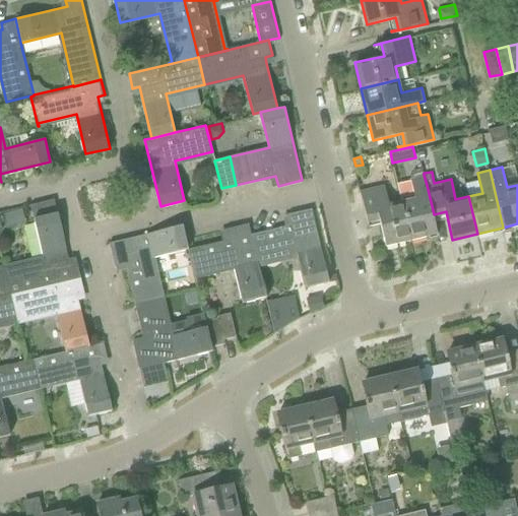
[(415,198),(403,201),(412,239),(438,233),(434,214),(427,185),(424,175),(415,177),(411,178),(415,198)]
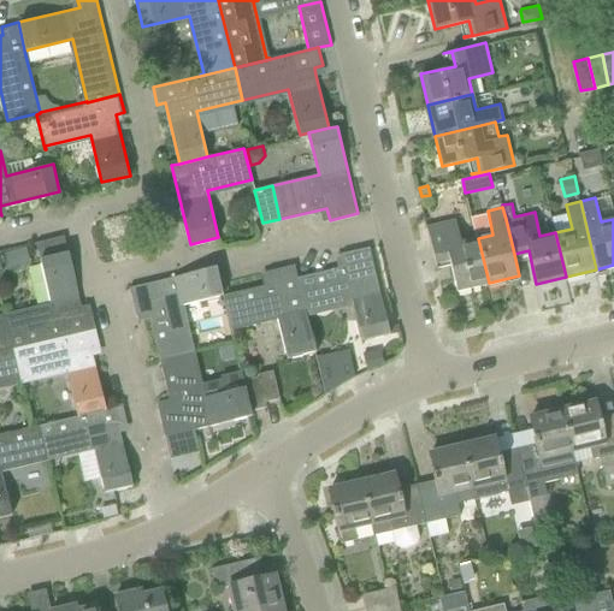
[(489,283),(478,238),(461,242),(455,218),(427,225),(437,267),(438,267),(437,259),(449,256),(458,290),(489,283)]
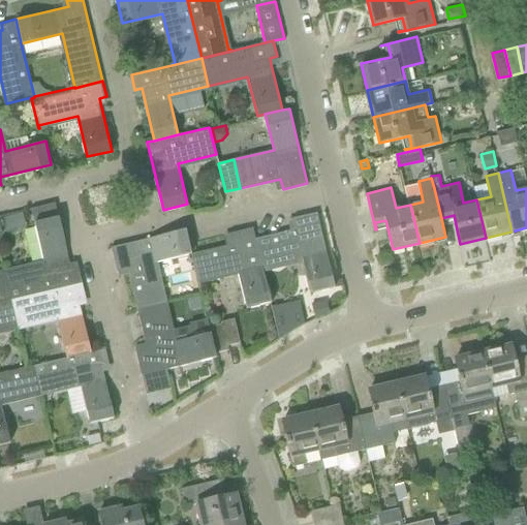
[(0,213),(0,214),(2,226),(22,222),(20,209),(0,213)]
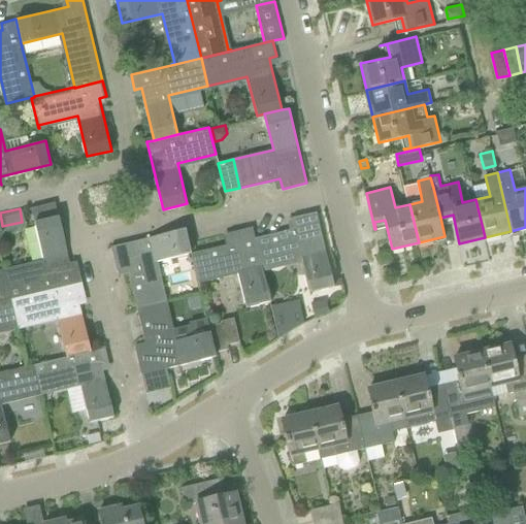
[(293,217),(295,227),(256,236),(262,266),(263,266),(263,263),(301,255),(309,291),(334,285),(317,210),(293,217)]
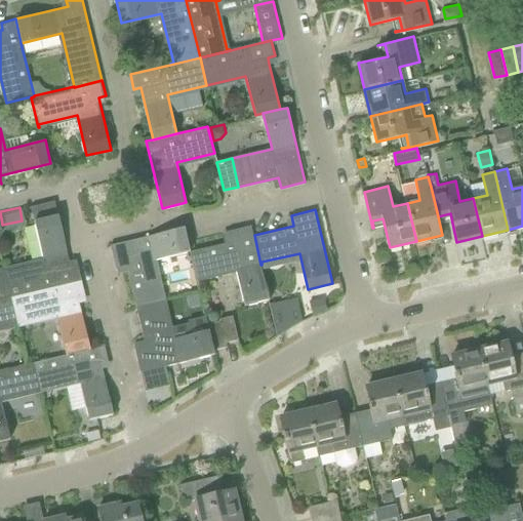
[(58,213),(35,219),(44,259),(6,269),(5,266),(4,267),(10,295),(82,279),(78,264),(71,266),(58,213)]
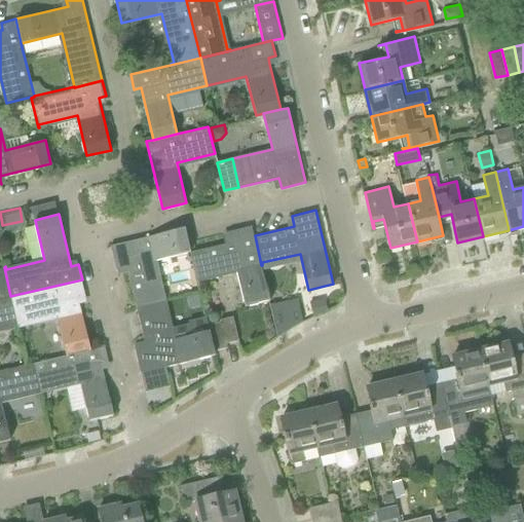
[(255,235),(252,225),(228,230),(230,241),(191,251),(196,277),(236,268),(246,305),(269,299),(261,265),(255,235)]
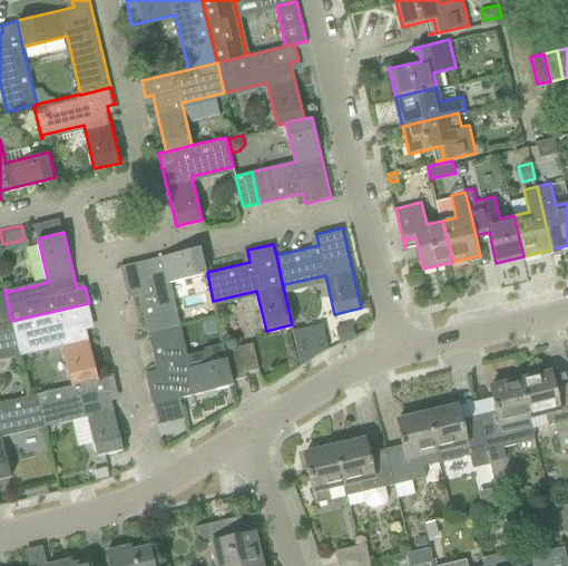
[(126,291),(138,289),(148,330),(174,324),(164,283),(185,277),(207,272),(201,245),(120,265),(126,291)]
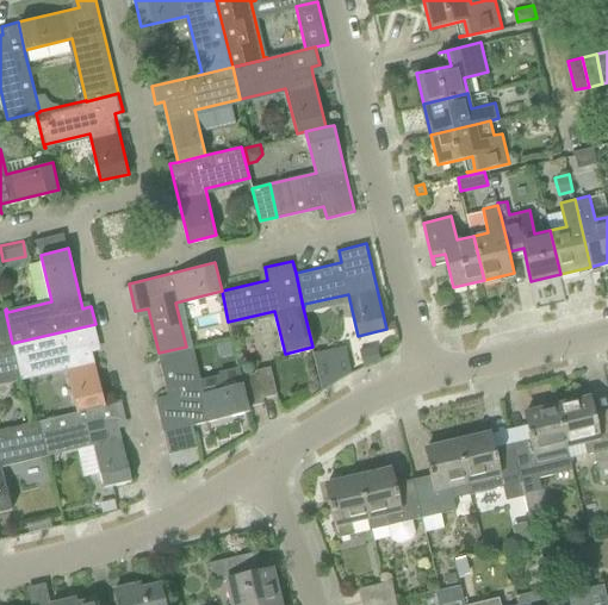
[(0,345),(12,343),(5,310),(2,310),(4,312),(0,313),(0,345)]
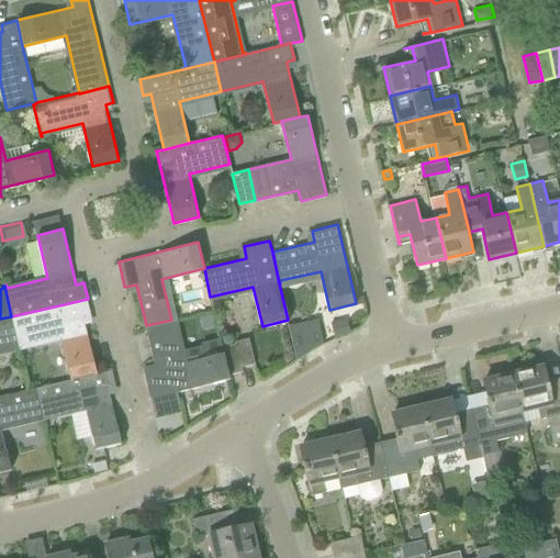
[(91,315),(88,299),(11,316),(19,345),(60,335),(70,379),(97,372),(84,317),(91,315)]
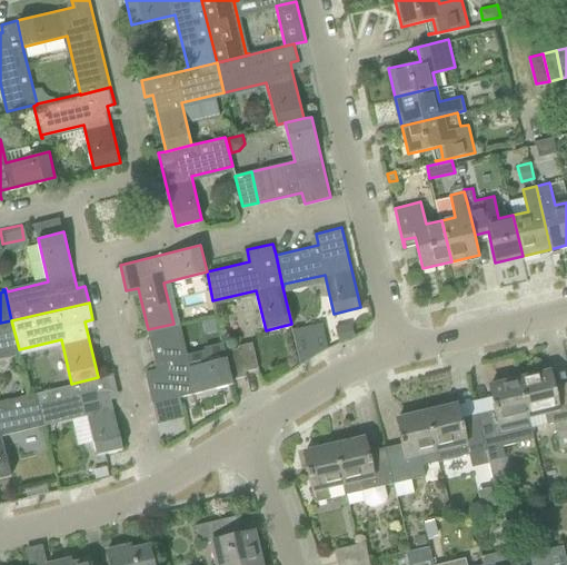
[(0,354),(19,349),(11,320),(0,323),(0,354)]
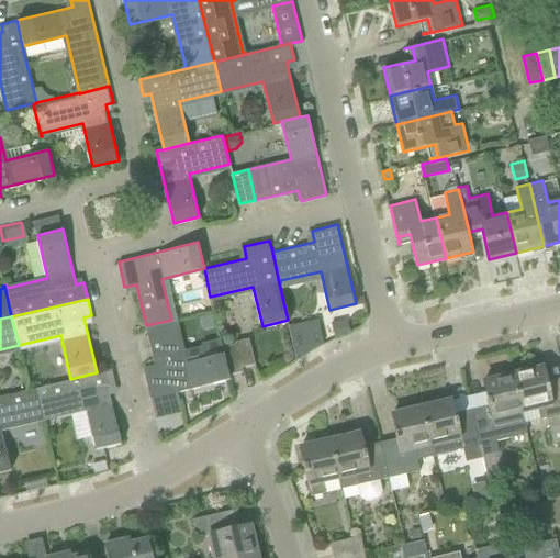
[(345,317),(332,320),(335,336),(348,332),(345,317)]
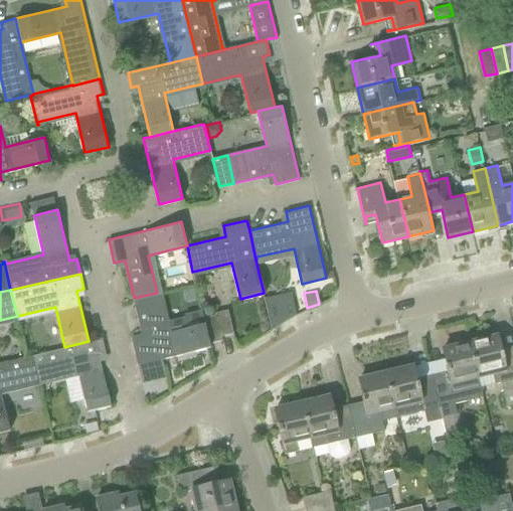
[(134,298),(143,338),(133,340),(138,363),(211,346),(210,342),(205,323),(166,332),(157,293),(134,298)]
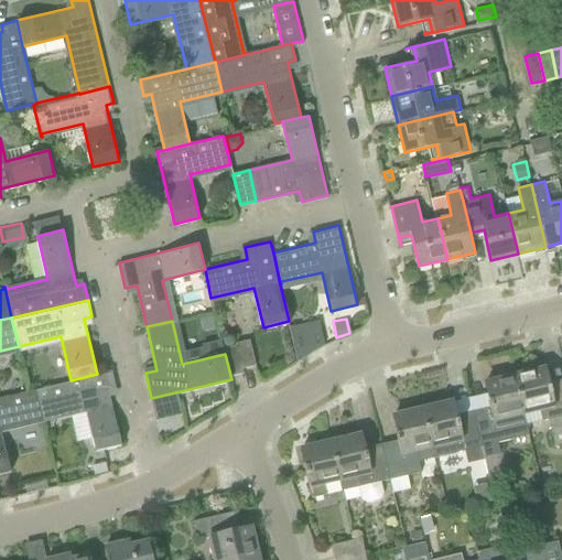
[(223,344),(225,354),(230,375),(245,372),(244,367),(257,364),(250,337),(236,341),(237,343),(225,346),(224,344),(223,344)]
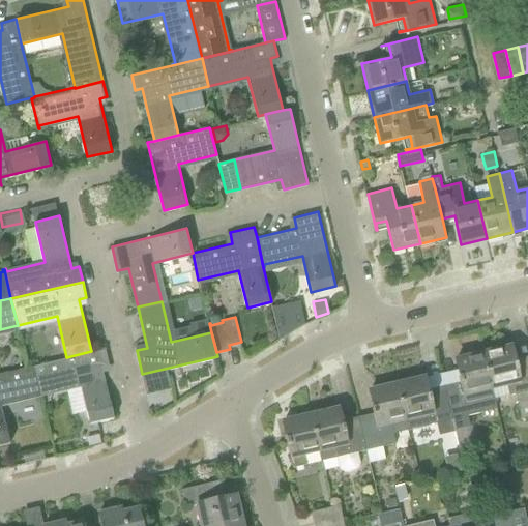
[(512,345),(485,351),(493,388),(508,384),(510,393),(516,392),(522,417),(523,416),(527,415),(527,354),(516,357),(512,345)]
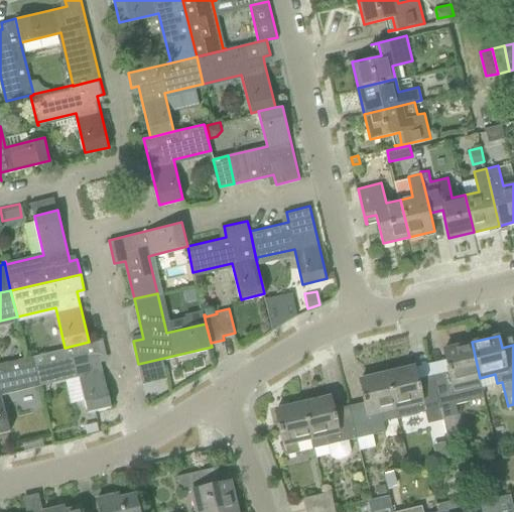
[(103,339),(89,342),(65,348),(33,355),(40,384),(41,383),(41,381),(79,372),(88,411),(112,406),(100,355),(107,354),(103,339)]
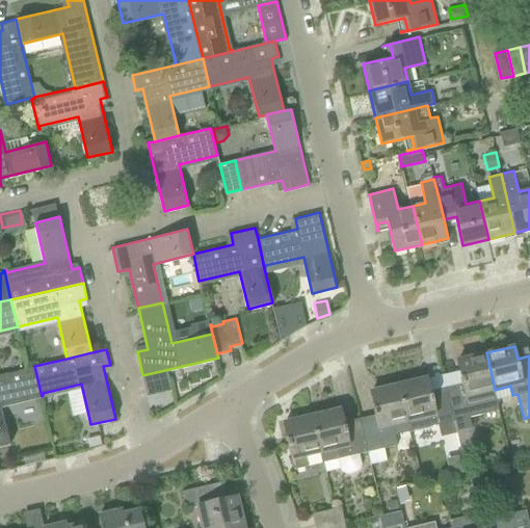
[(462,383),(447,386),(455,419),(457,429),(472,426),(470,416),(484,412),(500,408),(495,390),(486,352),(458,359),(462,376),(460,376),(462,383)]
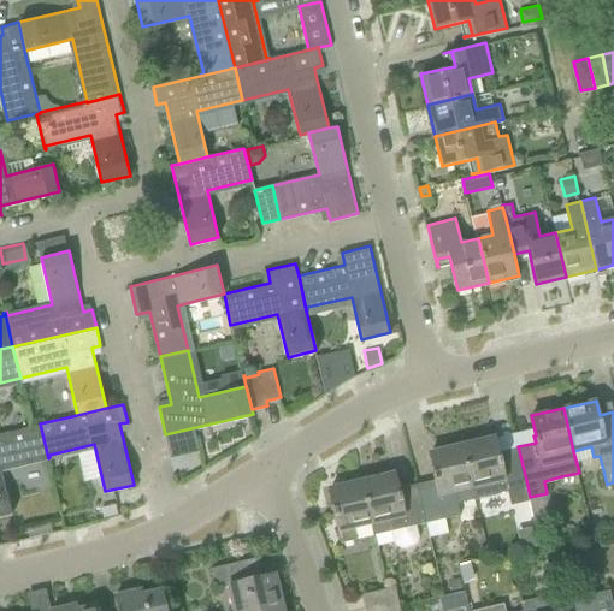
[(0,432),(0,515),(12,512),(0,466),(46,455),(46,458),(48,458),(40,423),(0,432)]
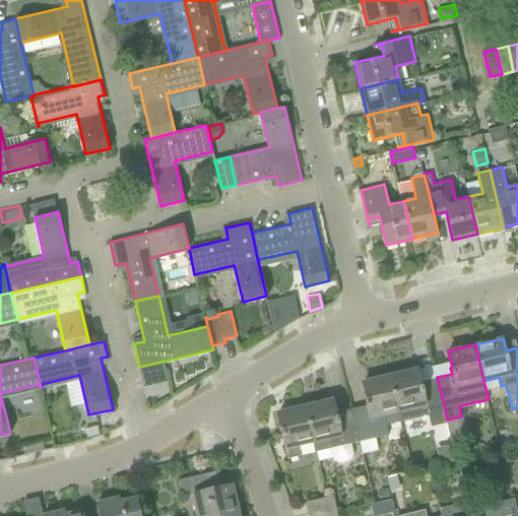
[(417,369),(390,375),(397,405),(400,420),(401,420),(403,420),(414,416),(445,409),(437,377),(421,381),(417,369)]
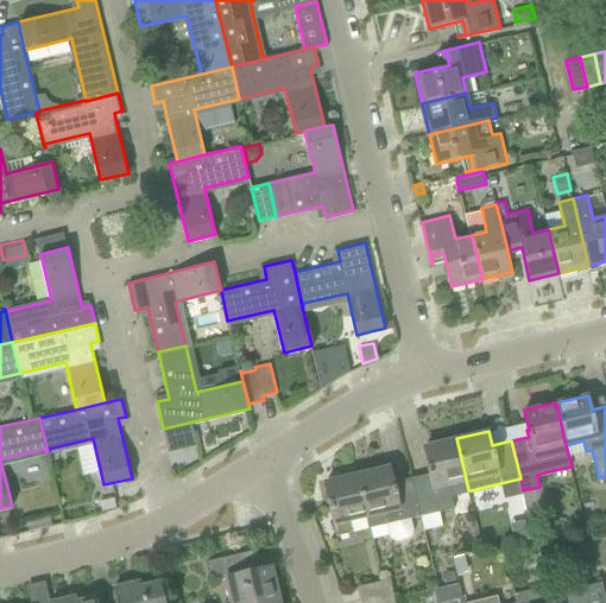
[(452,495),(469,490),(456,438),(424,446),(429,465),(428,465),(429,471),(412,476),(421,514),(454,506),(452,495)]
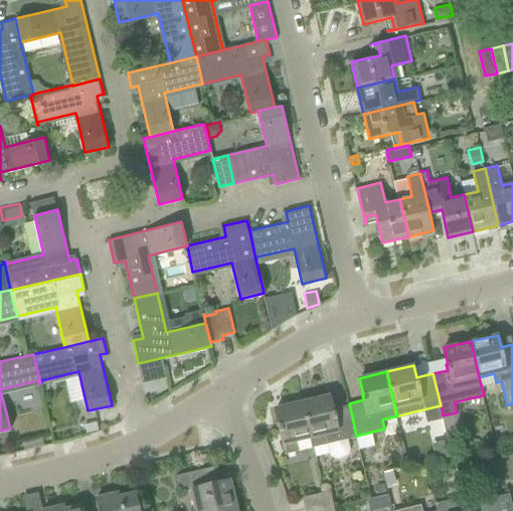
[(348,438),(356,436),(349,403),(333,407),(330,395),(303,401),(311,436),(313,446),(327,443),(329,452),(333,456),(339,457),(345,455),(349,451),(350,446),(348,438)]
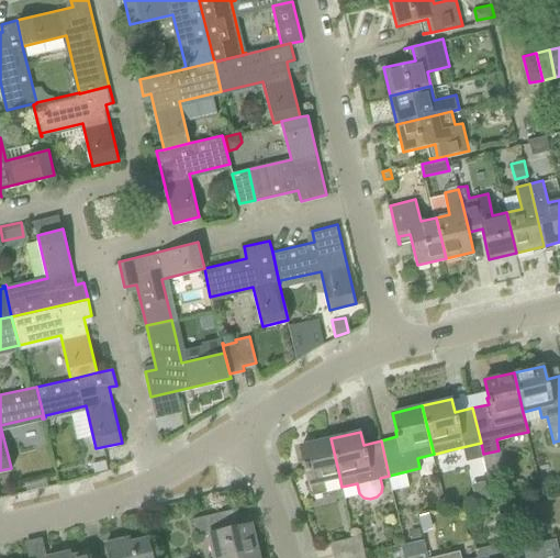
[(323,479),(339,476),(331,438),(301,445),(304,462),(303,462),(311,493),(325,490),(323,479)]
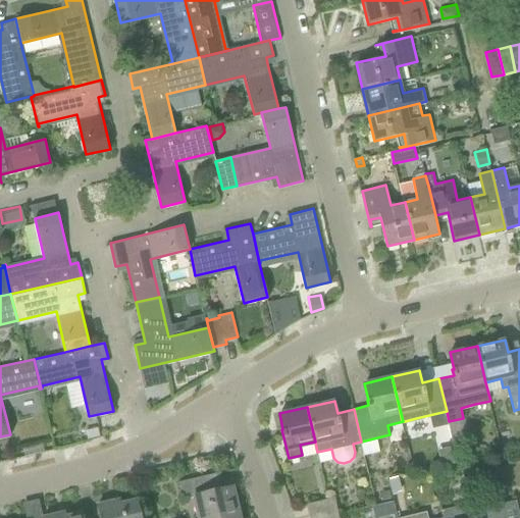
[(98,426),(87,428),(88,436),(100,434),(98,426)]
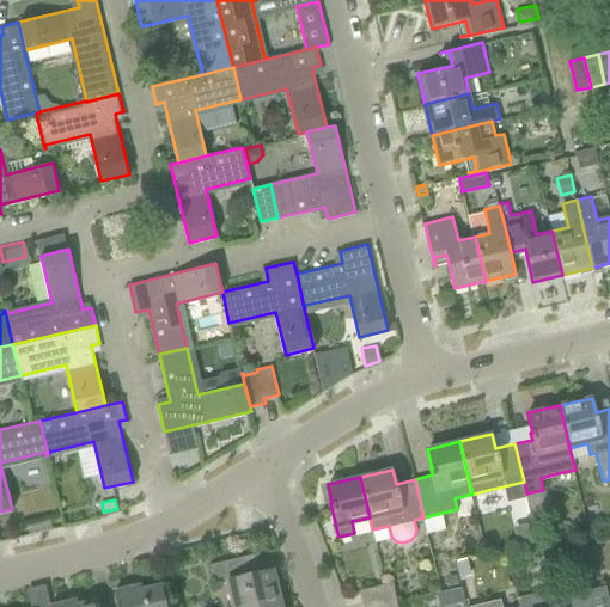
[(244,556),(211,563),(215,582),(229,578),(235,606),(254,606),(279,601),(272,569),(264,570),(260,552),(244,556)]
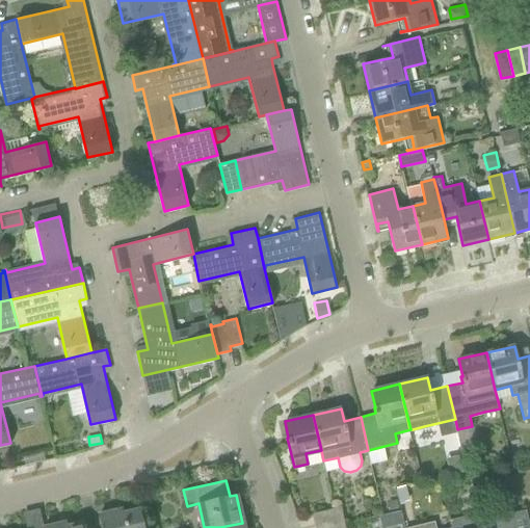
[(406,484),(397,486),(399,498),(400,501),(409,498),(409,497),(406,484)]
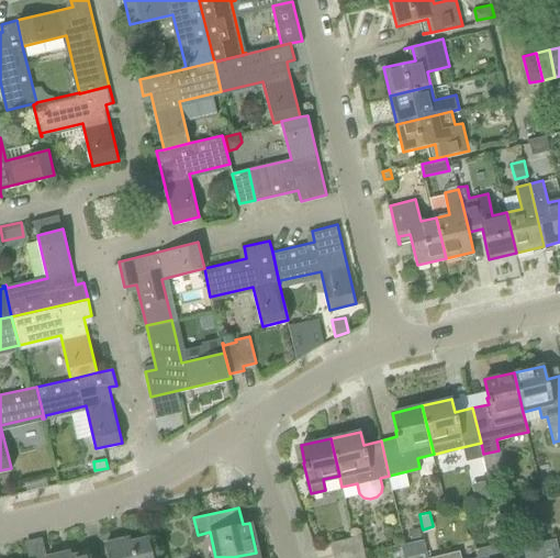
[(334,557),(364,551),(360,534),(331,540),(334,557)]
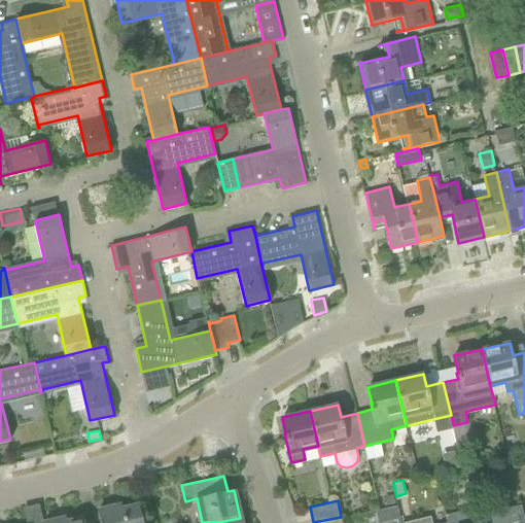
[(102,522),(100,522),(144,522),(140,503),(124,508),(123,503),(99,510),(102,522)]
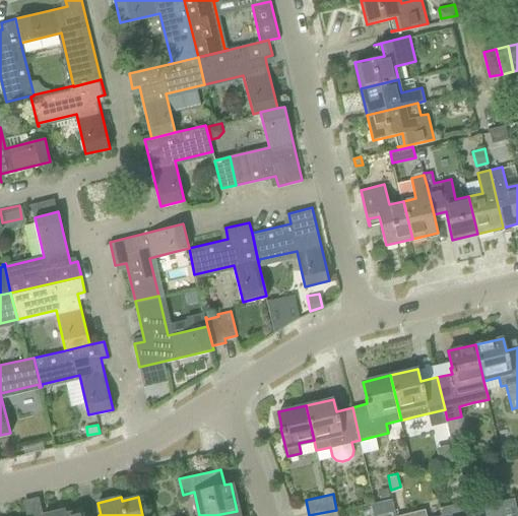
[(517,506),(515,497),(471,507),(470,500),(440,507),(442,515),(517,515),(517,506)]
